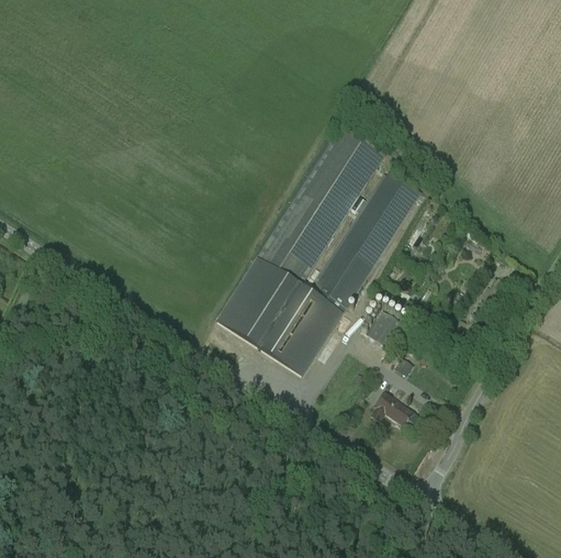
[(265,249),(258,258),(300,286),(306,276),(350,207),(356,210),(363,198),(359,194),(384,154),(343,126),(265,249)]
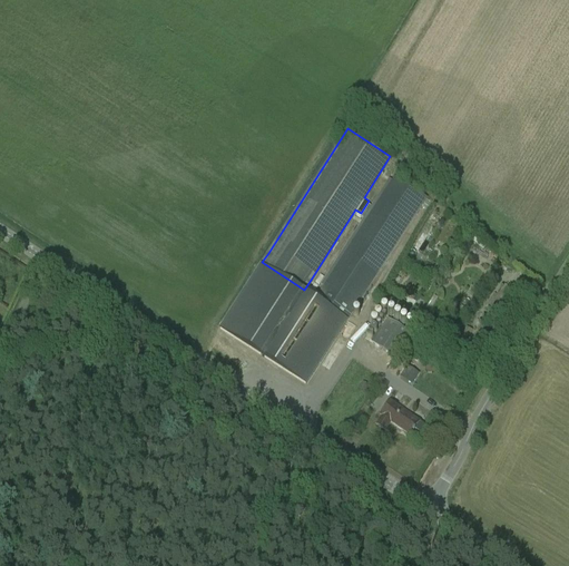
[(322,288),(315,296),(347,318),(353,308),(375,273),(385,257),(427,194),(394,174),(393,177),(390,176),(372,203),(369,201),(361,213),(364,215),(321,282),(324,284),(322,288)]
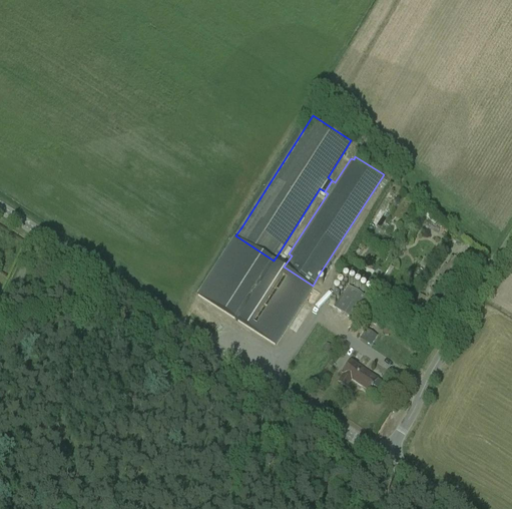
[(198,293),(276,343),(312,288),(234,238),(198,293)]
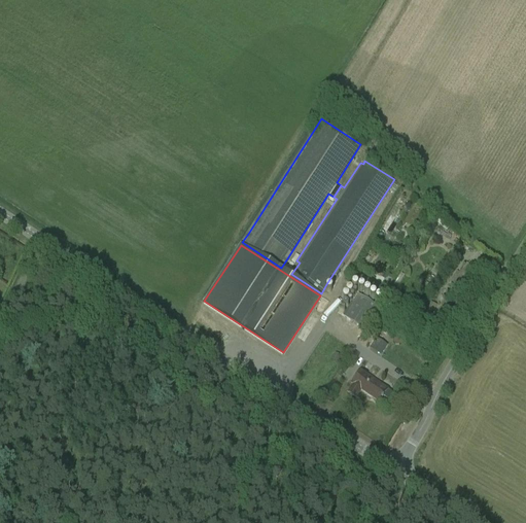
[(411,271),(399,280),(405,286),(415,277),(411,271)]
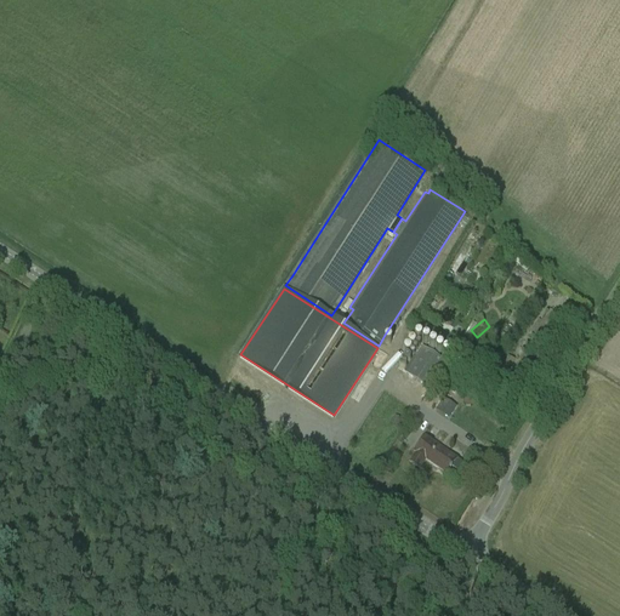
[(430,386),(437,376),(448,359),(422,343),(413,360),(405,370),(430,386)]
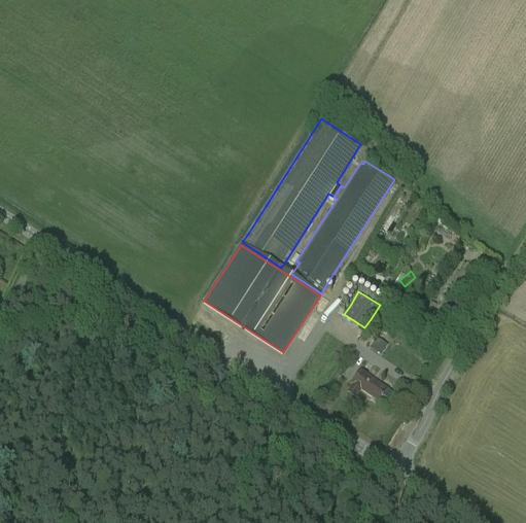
[(376,335),(372,342),(383,349),(387,342),(376,335)]
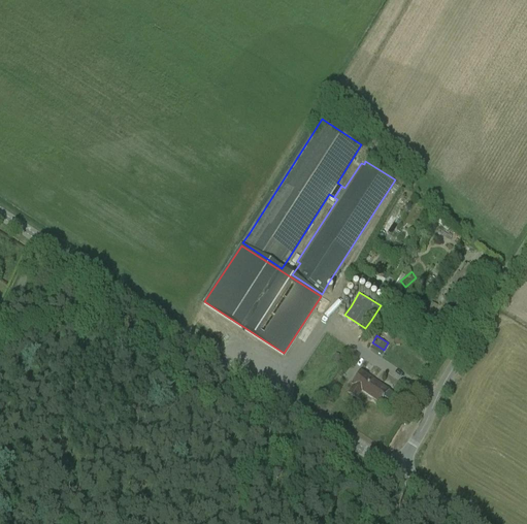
[(336,351),(333,357),(337,360),(341,354),(336,351)]
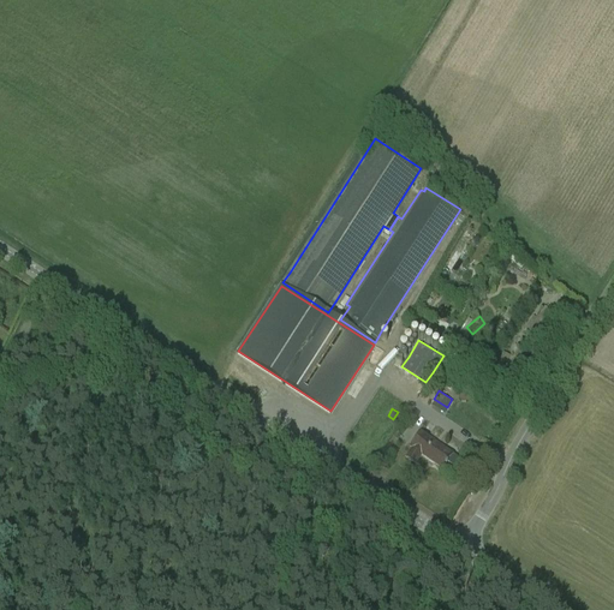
[(447,460),(448,459),(457,465),(458,464),(462,459),(462,456),(443,444),(422,430),(418,436),(412,446),(412,447),(407,455),(416,461),(422,453),(443,466),(446,462),(447,462),(448,461),(447,460)]
